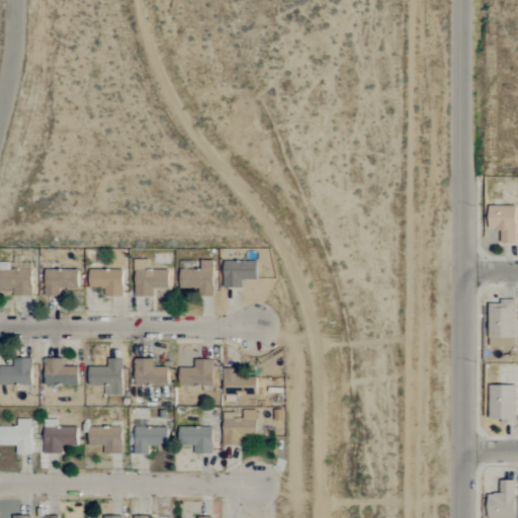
[(490,231),(502,231),(502,244),(517,244),(516,206),(490,206),(490,231)]
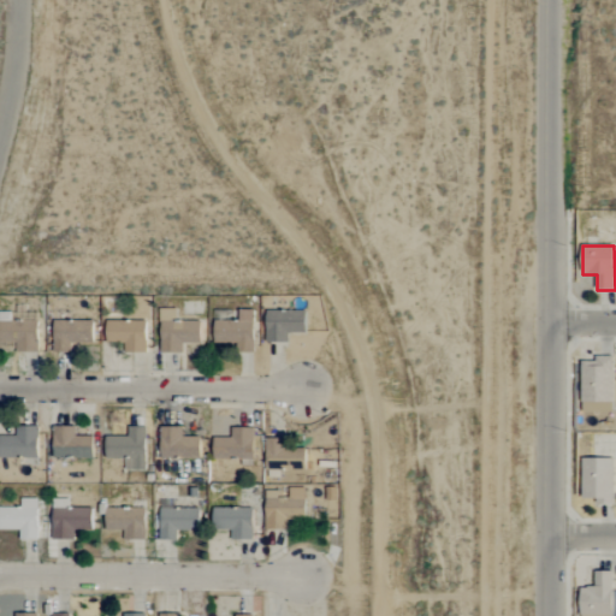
[(183,354),(183,344),(201,344),(201,323),(176,321),(177,311),(161,309),(160,354),(183,354)]
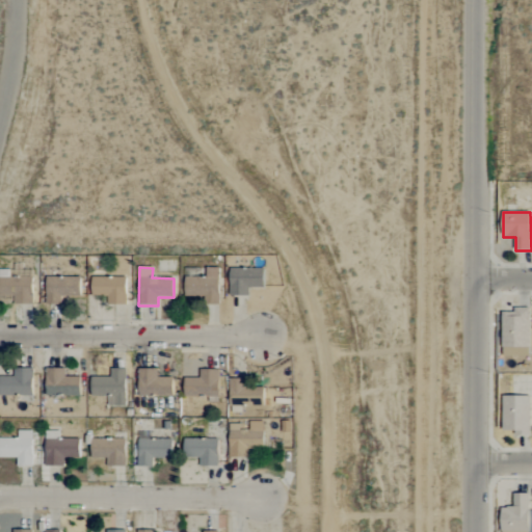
[(219,268),(206,268),(206,277),(185,277),(185,297),(204,297),(204,306),(219,304),(219,268)]
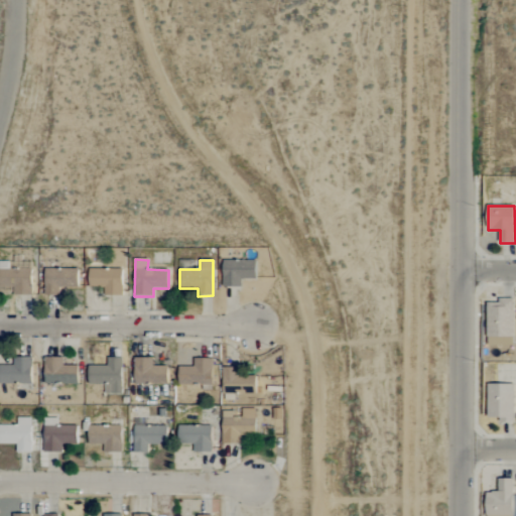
[(223,261),(224,287),(242,287),(242,279),(257,279),(256,260),(223,261)]
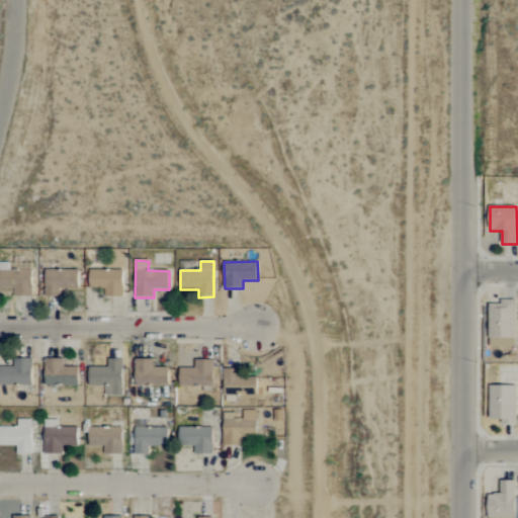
[(32,270),(10,270),(10,263),(0,263),(0,288),(14,289),(14,296),(32,296),(32,270)]
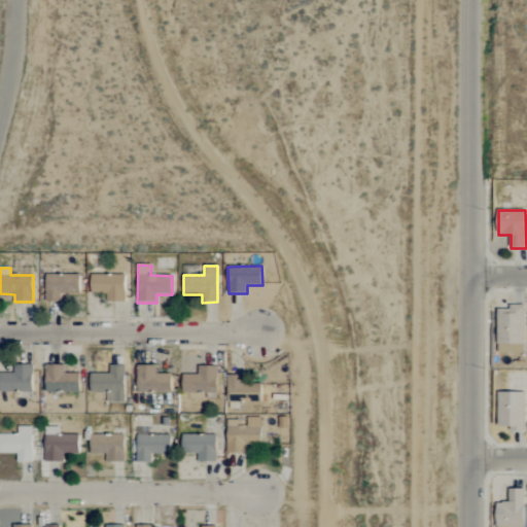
[(61,303),(61,293),(79,294),(80,275),(46,275),(45,302),(61,303)]
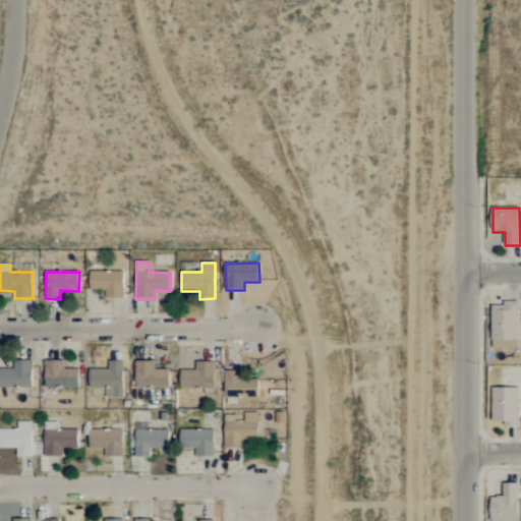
[(91,290),(106,290),(106,298),(124,299),(124,272),(91,272),(91,290)]
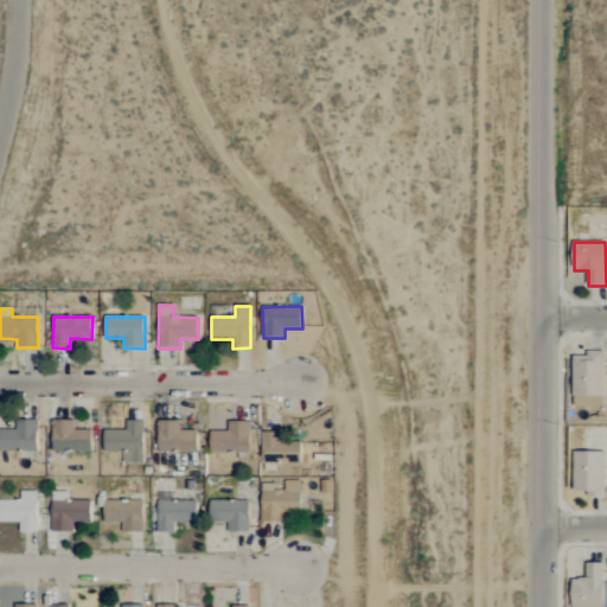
[(573,357),(574,398),(605,397),(604,351),(586,352),(587,357),(573,357)]
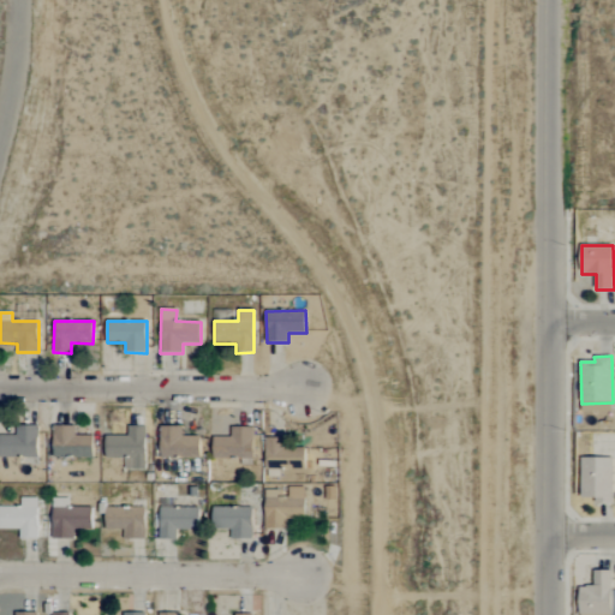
[(53,458),(93,459),(94,436),(75,436),(76,427),(54,425),(53,458)]
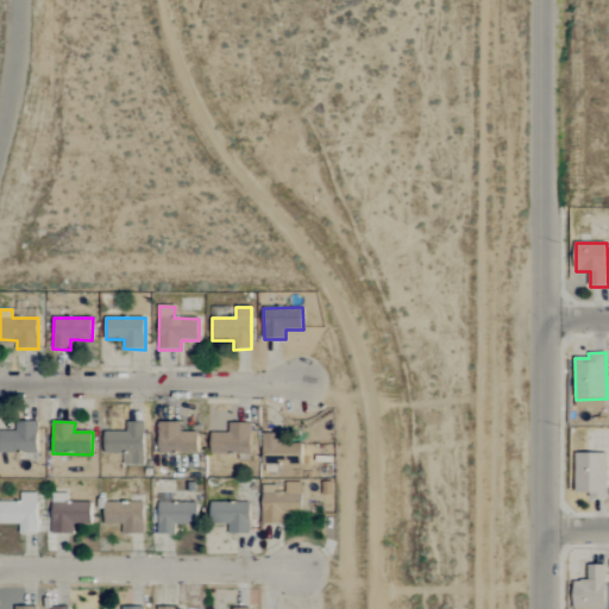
[(38,422),(17,422),(17,432),(0,431),(0,452),(38,453),(38,422)]
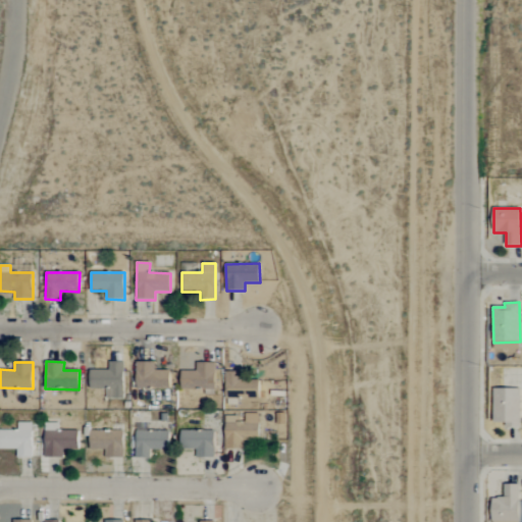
[(90,371),(90,389),(106,389),(106,400),(124,399),(123,362),(108,363),(109,370),(90,371)]
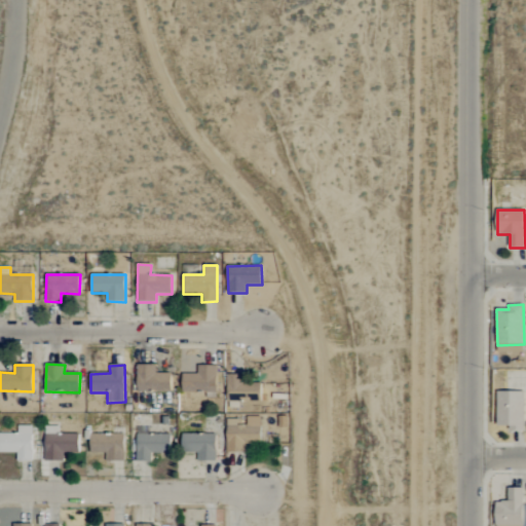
[(156,365),(137,366),(138,392),(172,391),(172,373),(157,373),(156,365)]
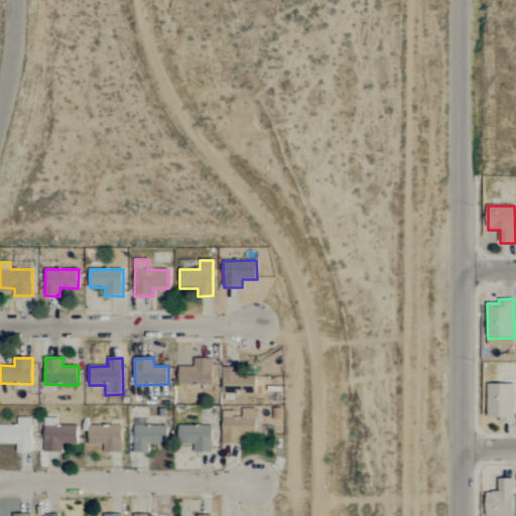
[(213,359),(195,359),(195,367),(179,367),(178,385),(213,385),(213,359)]
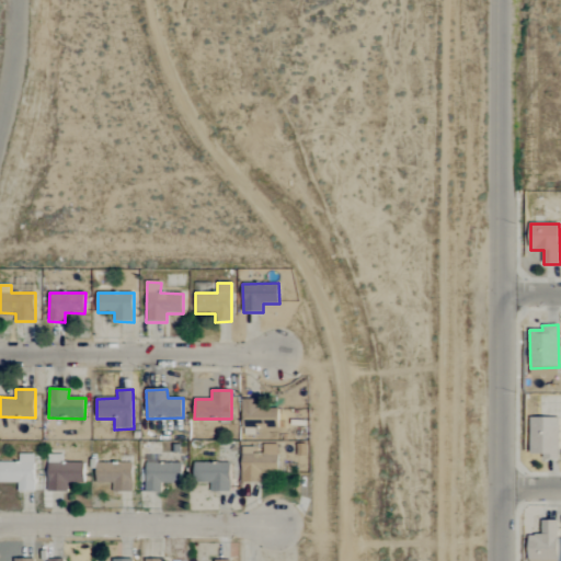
[(560,419),(530,418),(530,456),(544,456),(544,460),(560,460),(560,419)]
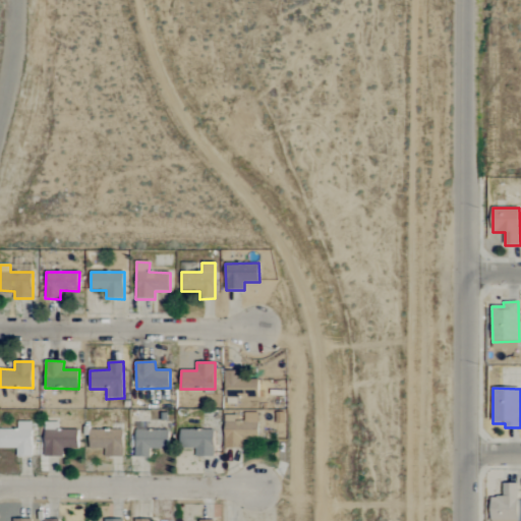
[(225,415),(225,448),(243,449),(243,441),(257,441),(258,413),(241,412),(241,415),(225,415)]
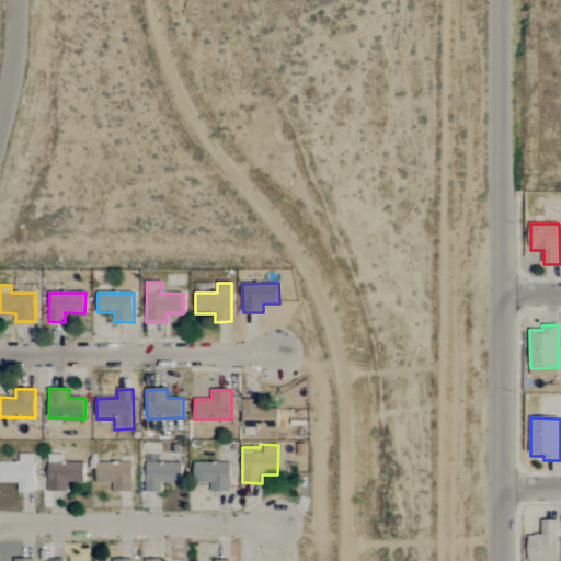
[(0,462),(0,482),(19,483),(19,492),(35,492),(35,455),(20,455),(20,464),(0,462)]
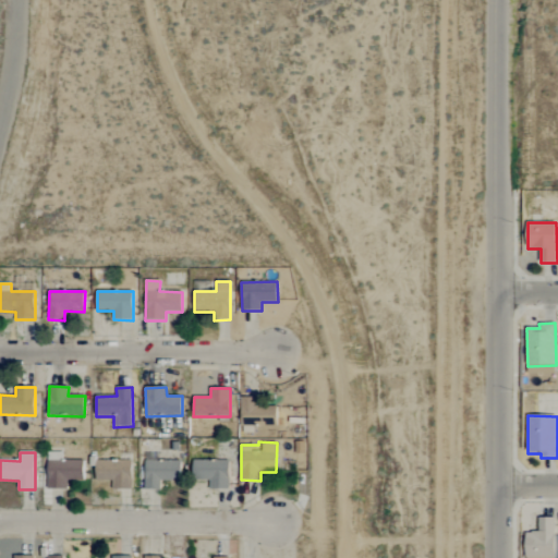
[(69,482),(84,482),(84,461),(63,461),(63,453),(48,452),(48,489),(68,490),(69,482)]
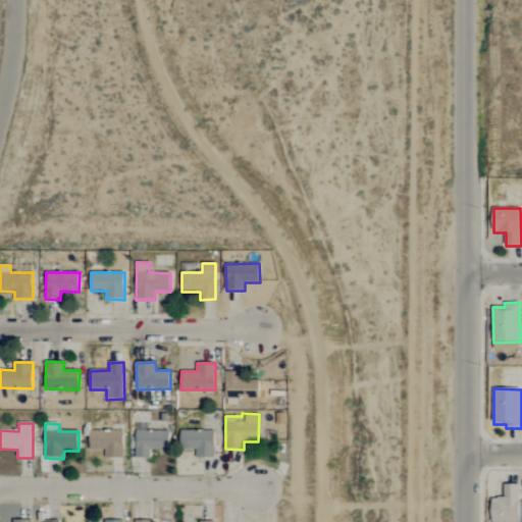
[(214,430),(180,431),(180,450),(196,450),(196,459),(215,458),(214,430)]
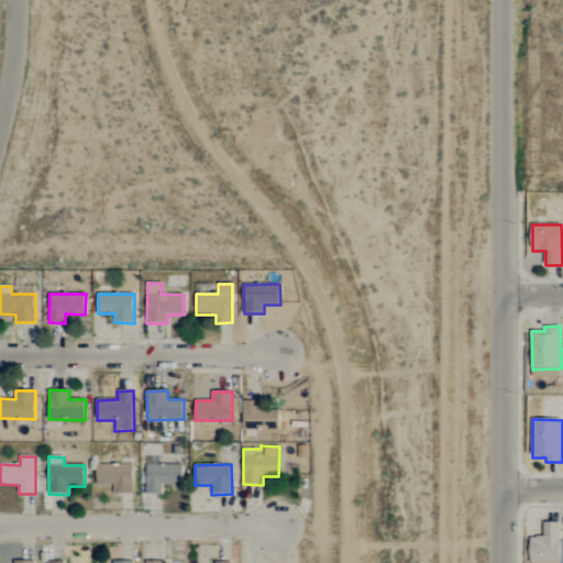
[(113,495),(134,494),(133,465),(97,465),(97,485),(113,485),(113,495)]
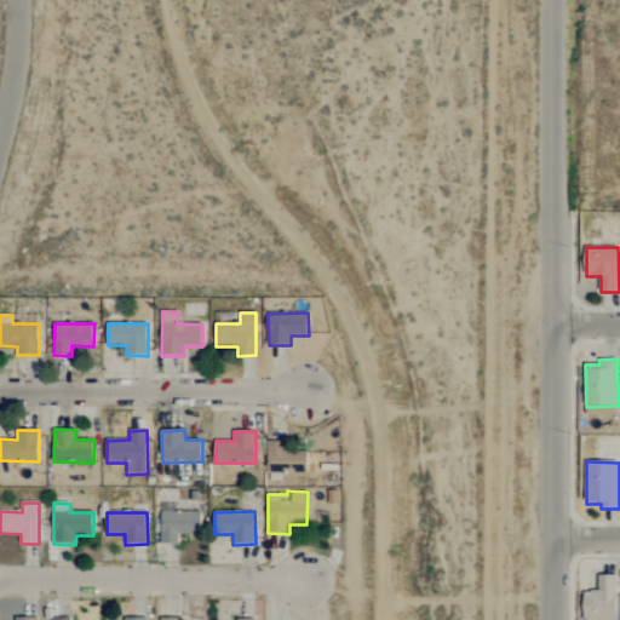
[(201,535),(201,512),(162,512),(161,544),(179,544),(179,534),(201,535)]
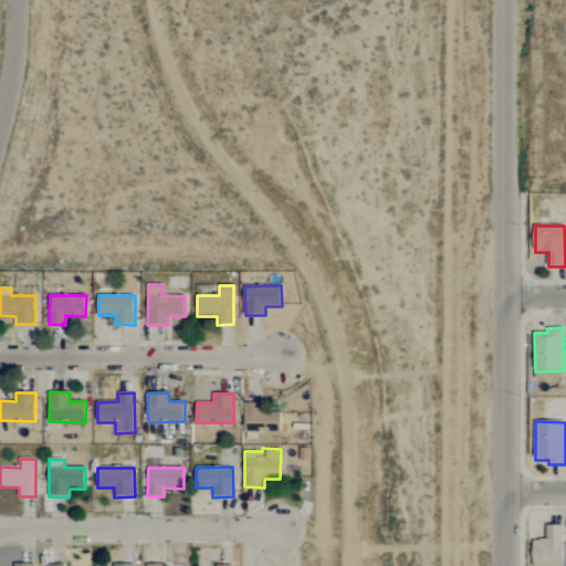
[(562,565),(563,526),(547,525),(546,541),(534,540),(534,565),(562,565)]
